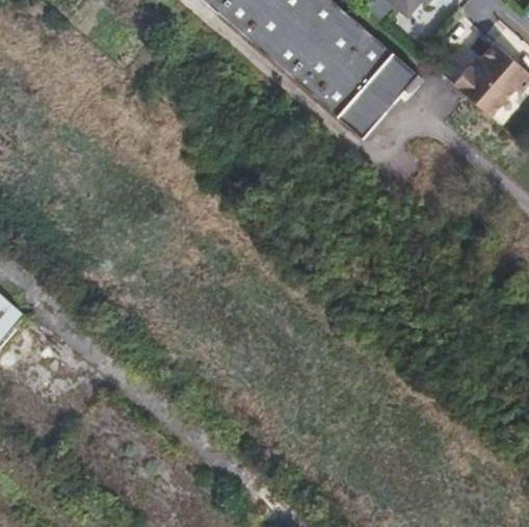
[(404,89),(300,0),(225,0),(213,12),(360,139),(404,89)]
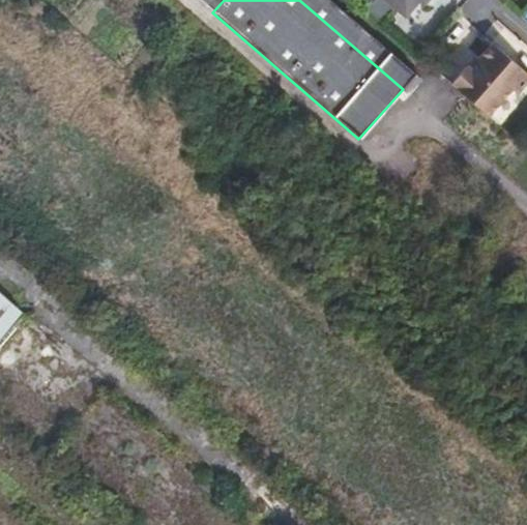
[(416,74),(329,0),(299,0),(403,89),(416,74)]
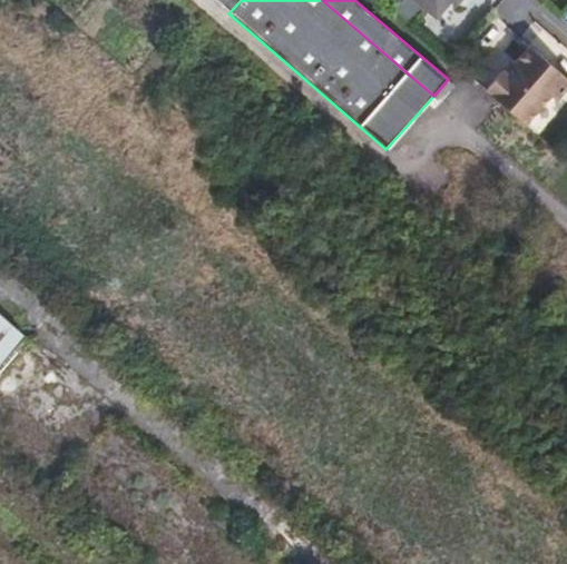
[(408,0),(432,21),(450,0),(408,0)]
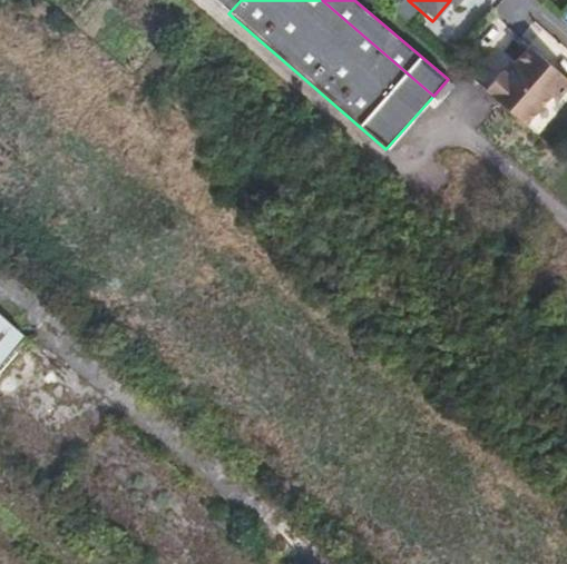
[(517,122),(541,94),(548,98),(564,81),(521,45),(507,61),(497,72),(494,69),(477,88),(517,122)]
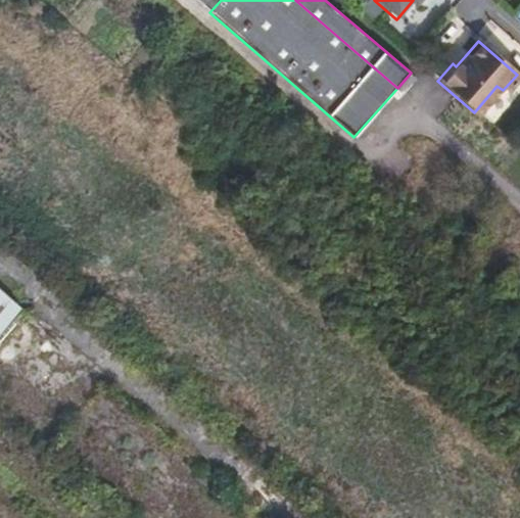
[(456,66),(465,56),(462,52),(453,63),(456,66)]
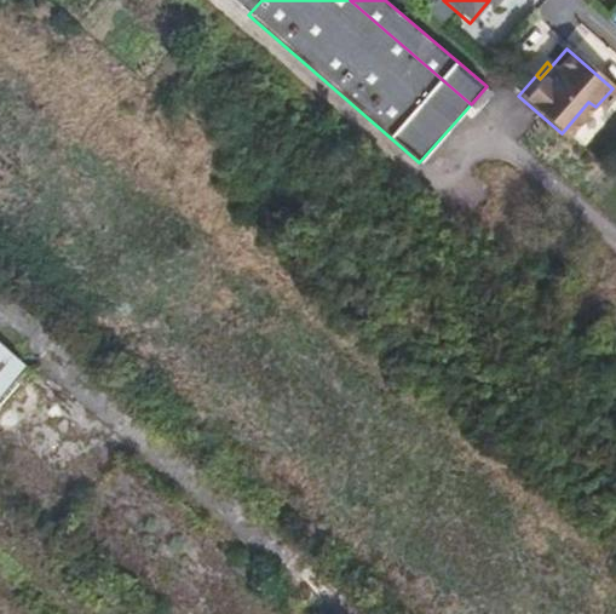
[(0,413),(30,379),(0,353),(0,413)]
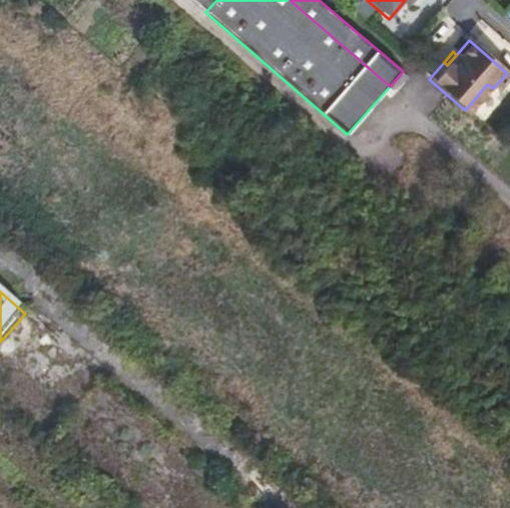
[(243,507),(227,493),(214,507),(243,507)]
